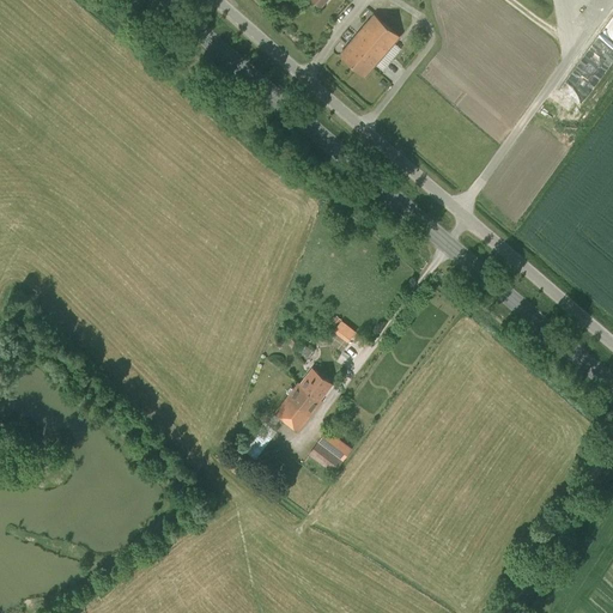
[(363,59),(356,68),(365,77),(400,37),(374,14),(358,32),(365,38),(366,37),(375,44),(363,58),(363,59)]
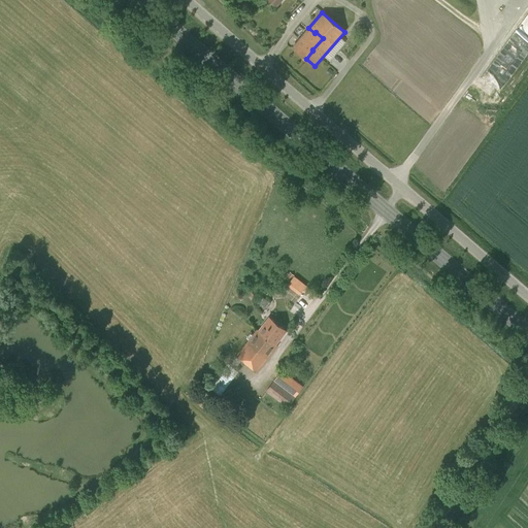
[(293,46),(306,59),(312,51),(312,50),(323,38),(316,32),(315,33),(308,28),(293,46)]
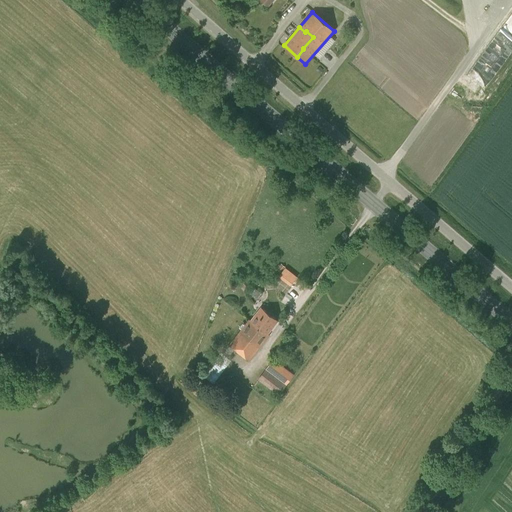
[(335,41),(331,37),(318,50),(323,54),(335,41)]
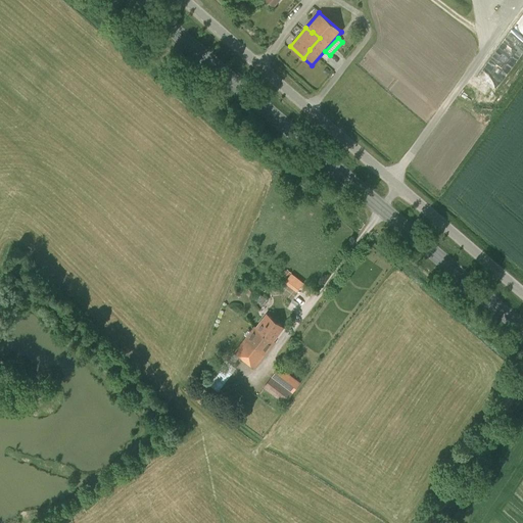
[(255,326),(254,327),(274,342),(275,341),(274,340),(284,327),(267,314),(256,327),(255,326)]
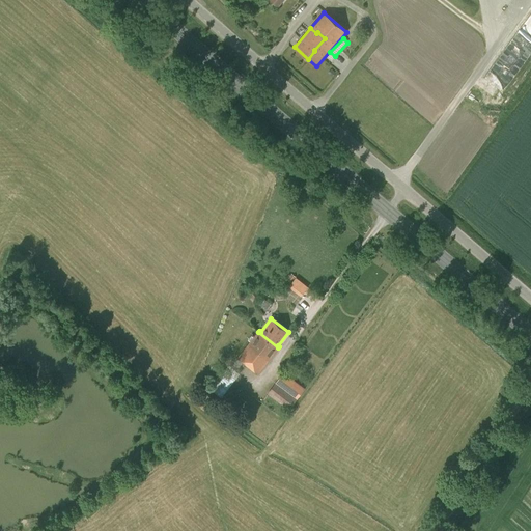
[(278,347),(258,332),(239,358),(231,366),(229,364),(211,388),(221,396),(240,372),(238,370),(244,362),(258,373),(278,347)]
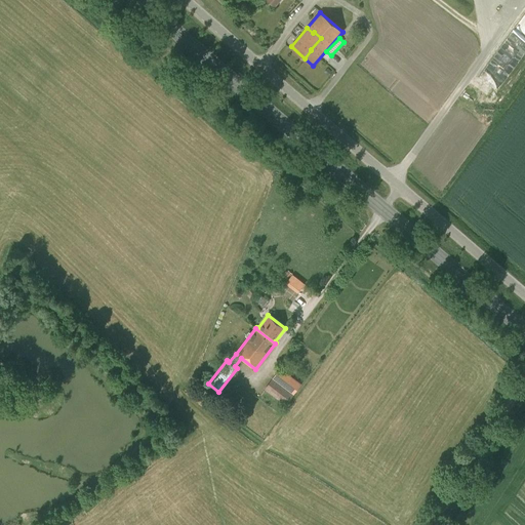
[(265,389),(285,405),(301,384),(281,368),(265,389)]
